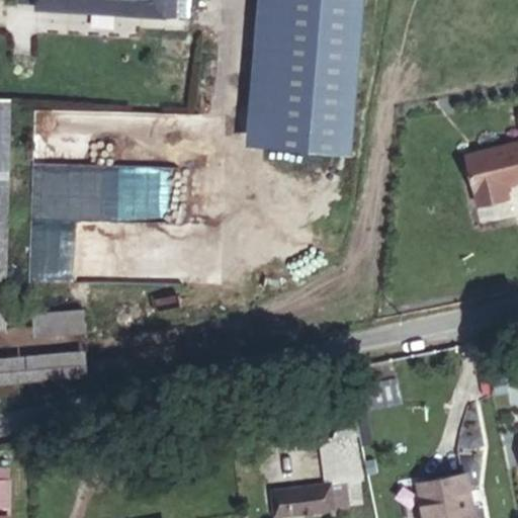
[(45,0),(45,12),(179,21),(180,0),(45,0)]
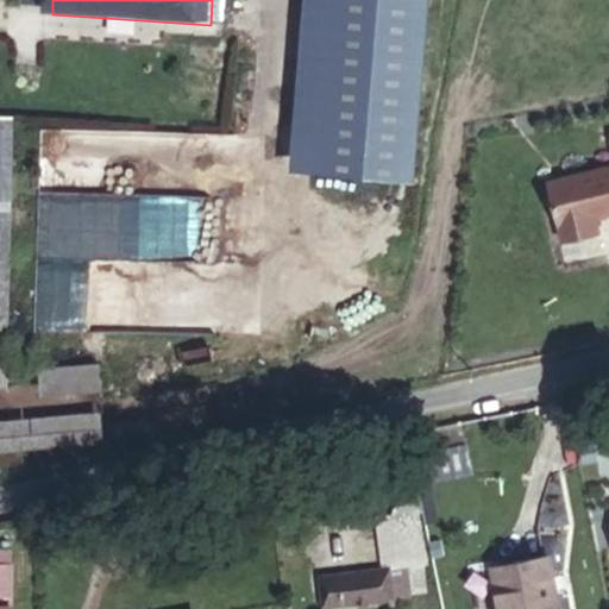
[(328,0),(315,162),(415,170),(429,0),(328,0)]
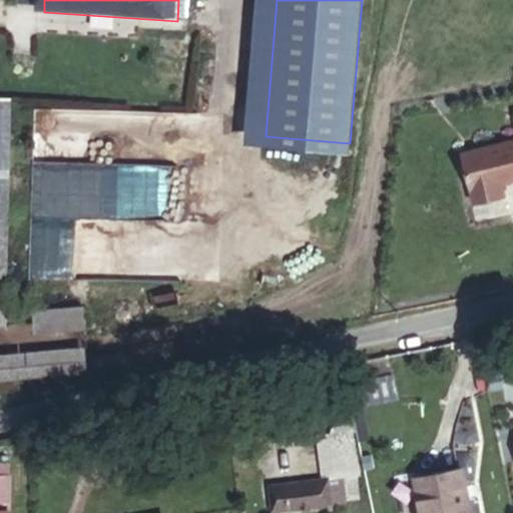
[(0,94),(0,214),(9,96),(0,94)]
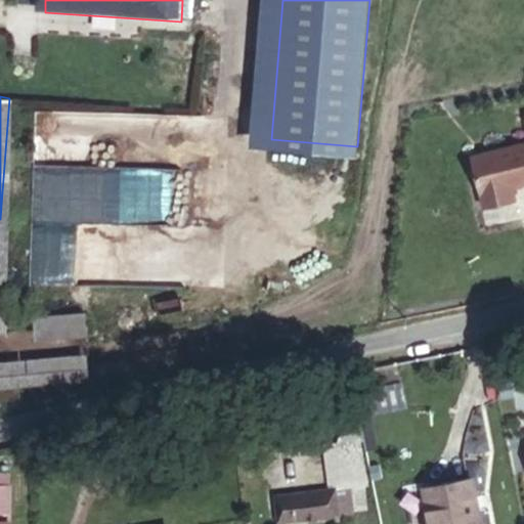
[(523,154),(490,164),(501,210),(523,203),(523,154)]
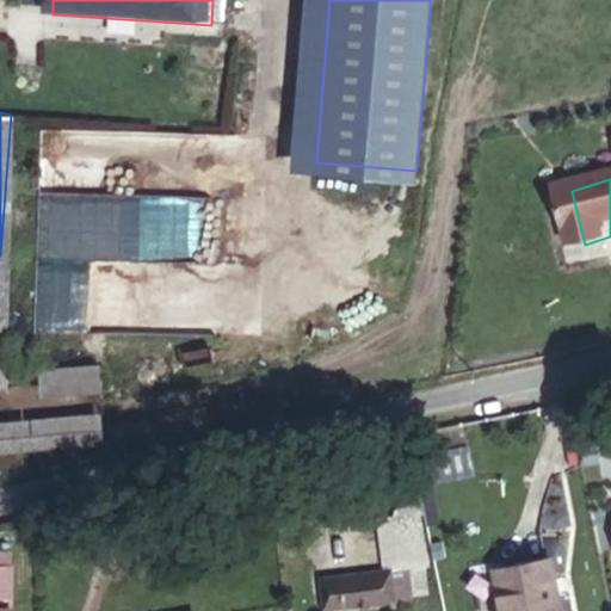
[(610,242),(610,236),(585,245),(586,250),(610,242)]
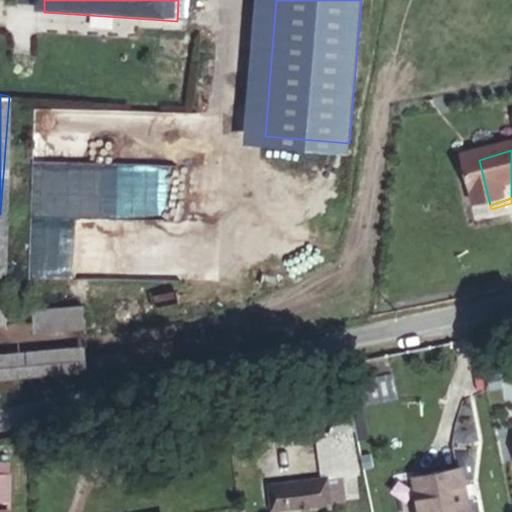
[(69,308),(19,310),(19,324),(69,322),(69,308)]
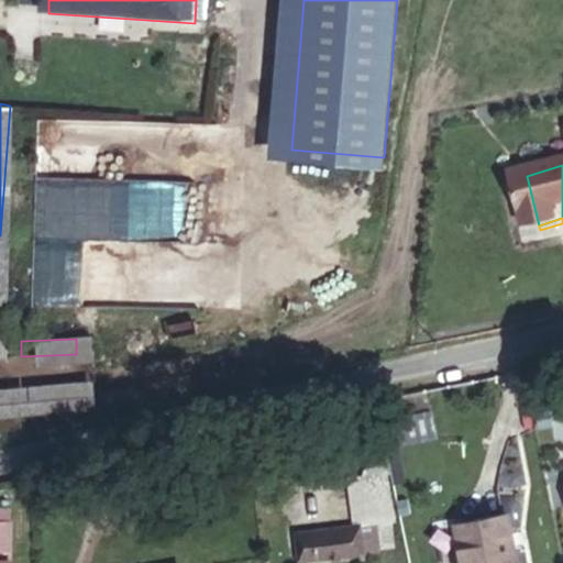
[(76,354),(21,356),(22,365),(77,363),(76,354)]
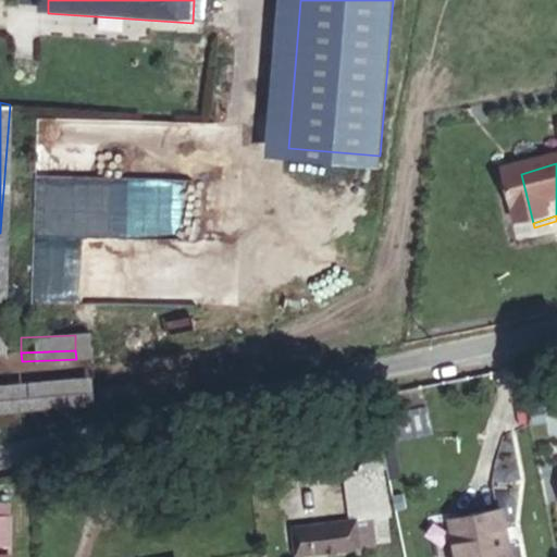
[(0,410),(78,407),(76,381),(0,383),(0,410)]
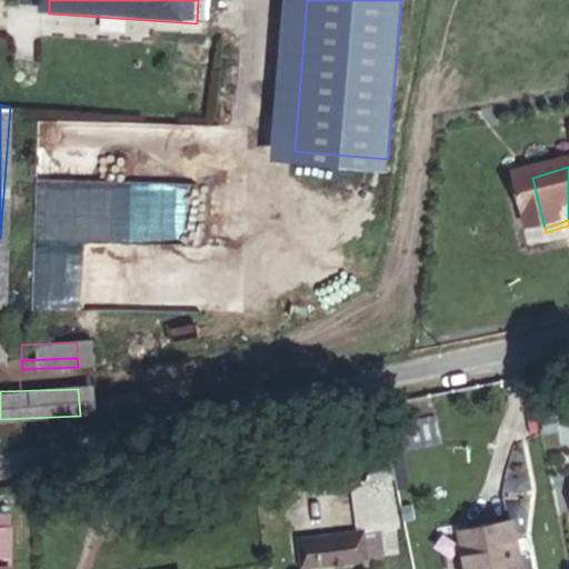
[(431,397),(380,407),(385,426),(400,422),(435,415),(431,397)]
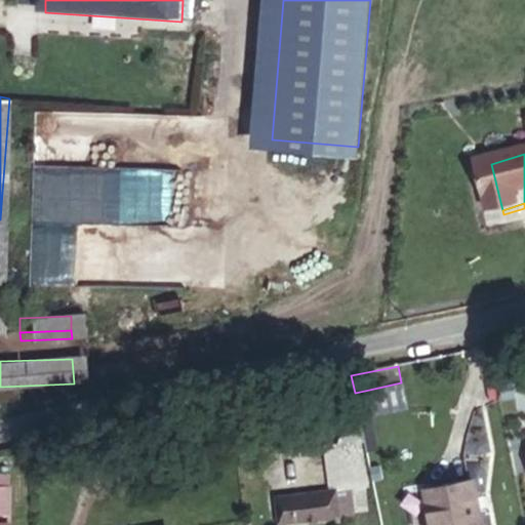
[(401,382),(369,390),(373,408),(405,402),(401,382)]
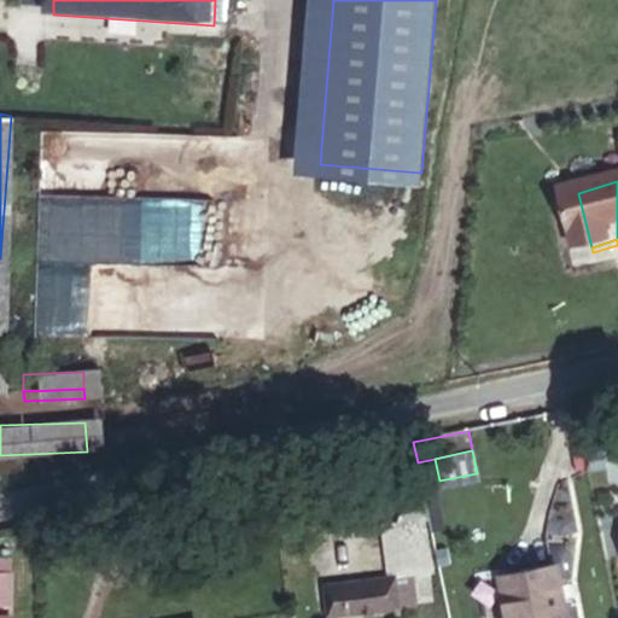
[(435,459),(418,462),(424,491),(429,518),(432,531),(445,529),(437,489),(478,481),(477,473),(439,481),(435,459)]
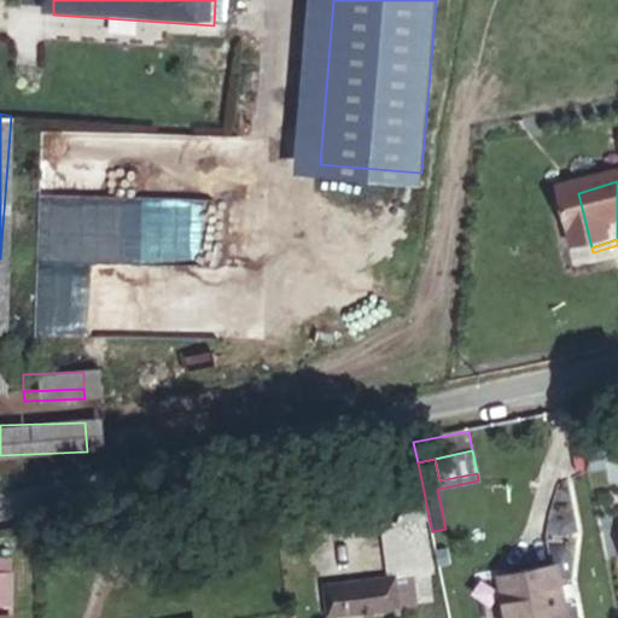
[(430,573),(435,573),(425,519),(429,518),(424,491),(398,496),(402,516),(398,522),(382,525),(388,578),(395,577),(414,576),(430,573)]
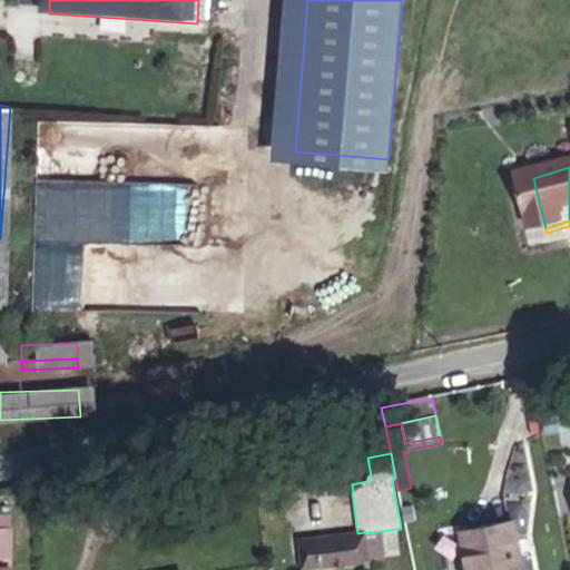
[(468,569),(522,569),(513,521),(461,531),(468,569)]
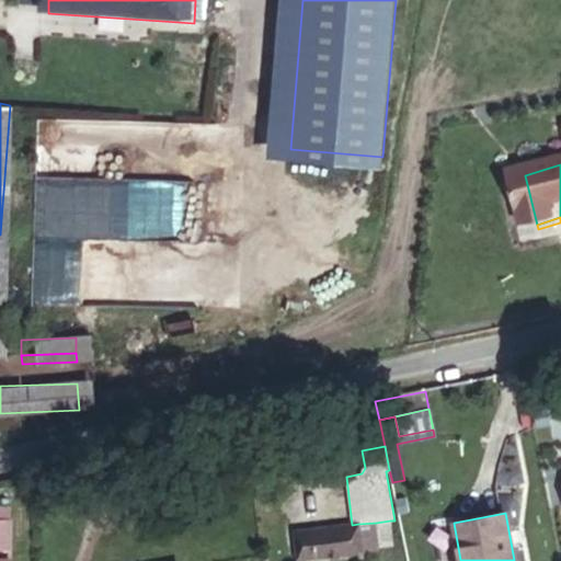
[(390,521),(376,523),(378,547),(392,546),(390,521)]
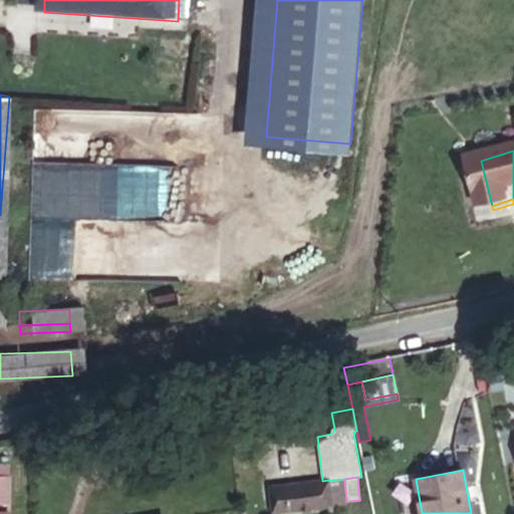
[(344,479),(328,480),(331,505),(347,503),(346,501),(344,479)]
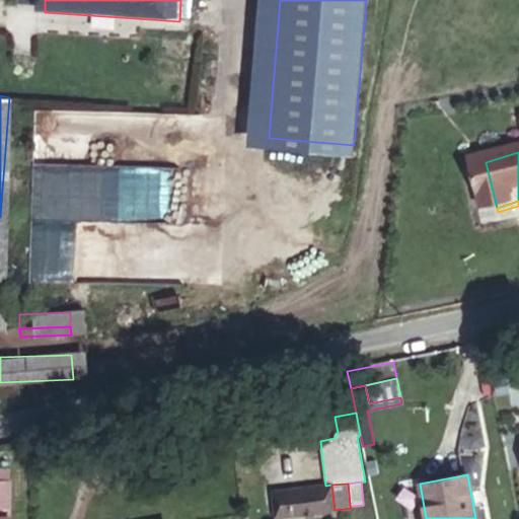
[(273,492),(276,517),(335,510),(331,485),(325,486),(273,492)]
